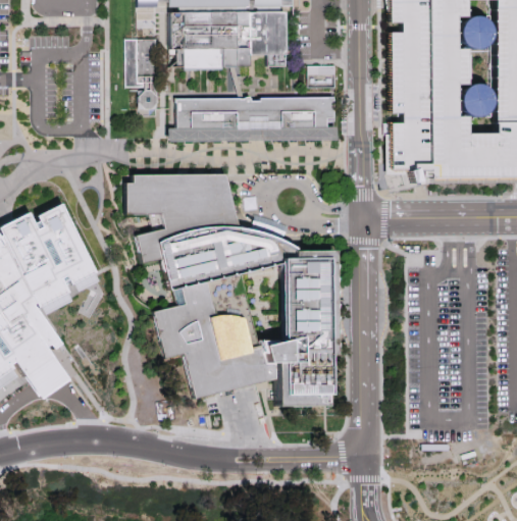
[(140,0),(295,0),(295,4),(281,5),(281,11),(286,11),(287,64),(269,64),(269,54),(251,54),(251,66),(224,66),(224,68),(186,69),(186,67),(171,67),(171,1),(165,1),(159,1),(160,83),(165,83),(170,83),(170,90),(166,90),(158,90),(159,116),(141,116),(141,87),(128,87),(127,39),(140,39),(140,0)]
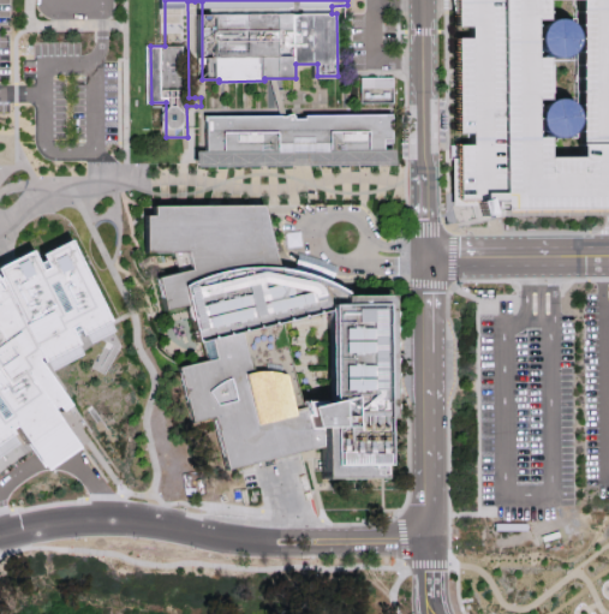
[(608,215),(509,215),(467,228),(460,204),(460,143),(475,143),(475,133),(461,133),(460,35),(476,35),(475,27),(460,27),(460,0),(608,0),(608,215)]
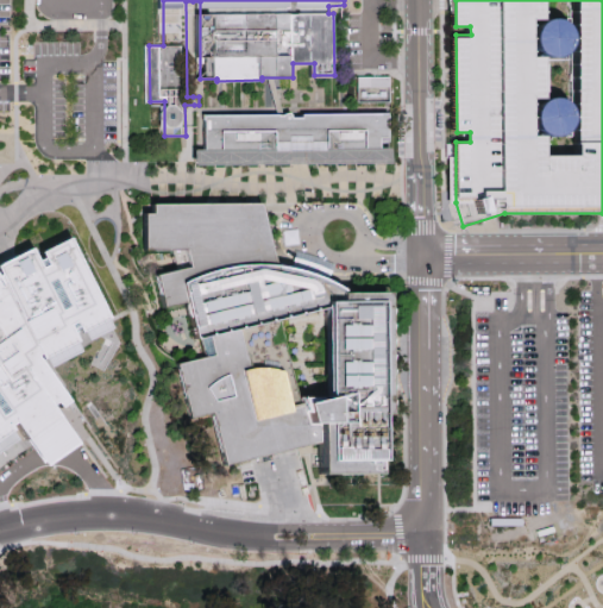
[(394,75),(360,76),(360,102),(394,102),(394,75)]
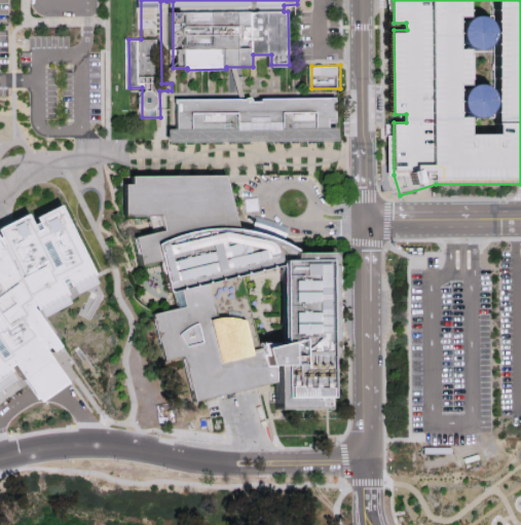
[(188,134),(181,134),(181,130),(181,98),(187,98),(250,98),(312,98),(343,98),(343,129),(343,133),(312,133),(250,134),(188,134)]
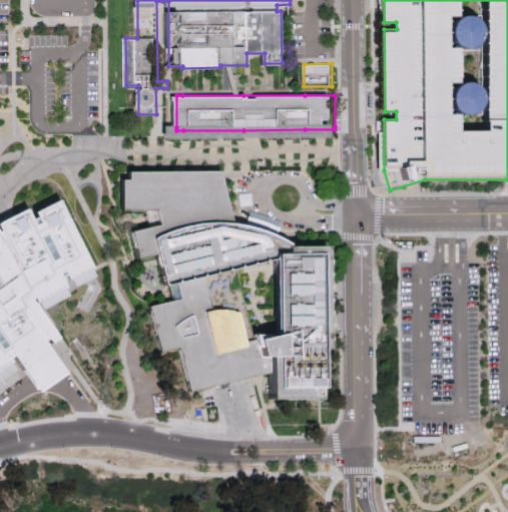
[(191,393),(267,375),(272,375),(272,401),(323,400),(323,397),(325,397),(325,388),(323,388),(324,351),(330,351),(329,246),(291,246),(291,244),(287,242),(283,239),(277,236),(270,233),(264,230),(257,228),(251,227),(243,226),(236,225),(222,171),(131,172),(131,180),(124,180),(125,211),(159,211),(165,234),(155,237),(153,227),(134,232),(140,261),(159,256),(167,287),(179,284),(183,300),(151,308),(163,354),(181,349),(191,393)]
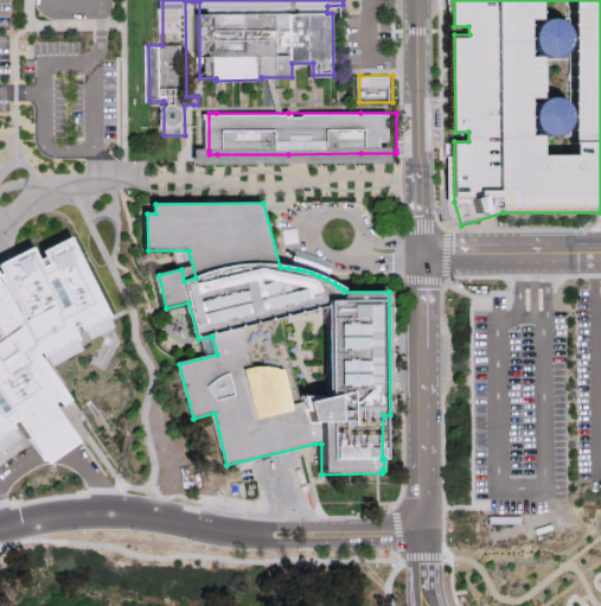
[(0,260),(36,242),(38,248),(71,231),(115,318),(82,335),(84,342),(46,359),(75,400),(58,412),(61,415),(77,440),(46,461),(31,439),(20,423),(0,438),(0,260)]
